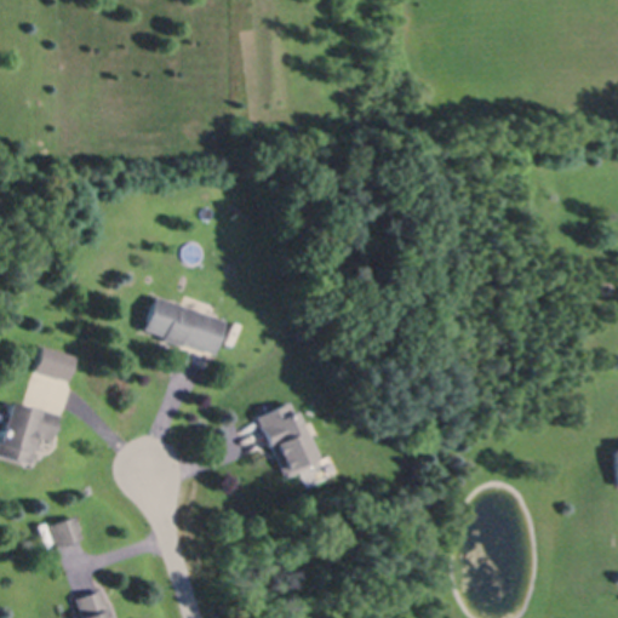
[(224,322),(213,354),(182,343),(181,347),(164,342),(165,337),(144,331),(156,298),(224,322)]
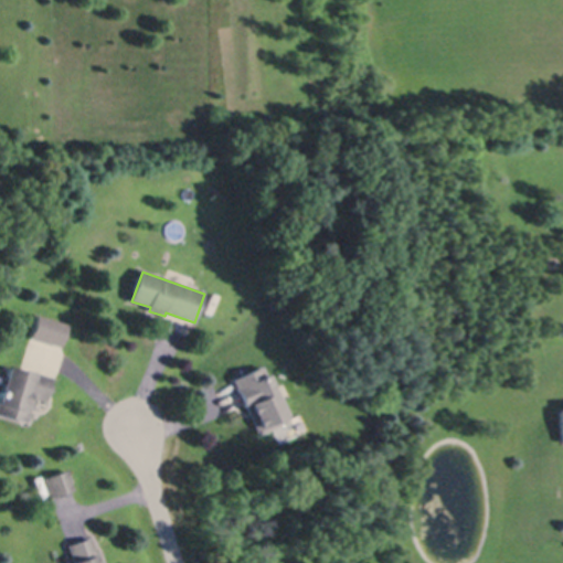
[(68,326),(62,348),(33,339),(40,317),(68,326)]
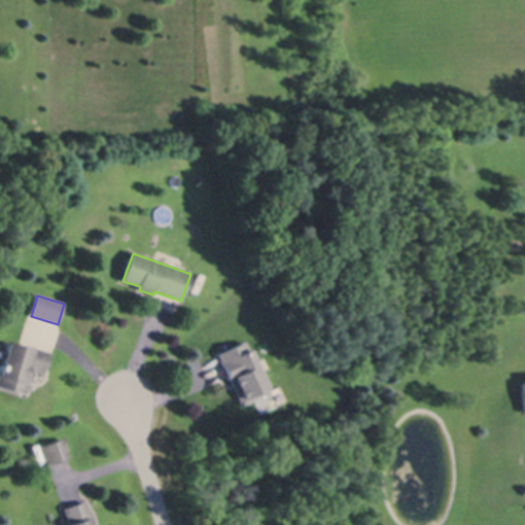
[(0,378),(11,343),(25,347),(25,345),(50,352),(44,374),(34,371),(27,394),(0,385),(0,378)]
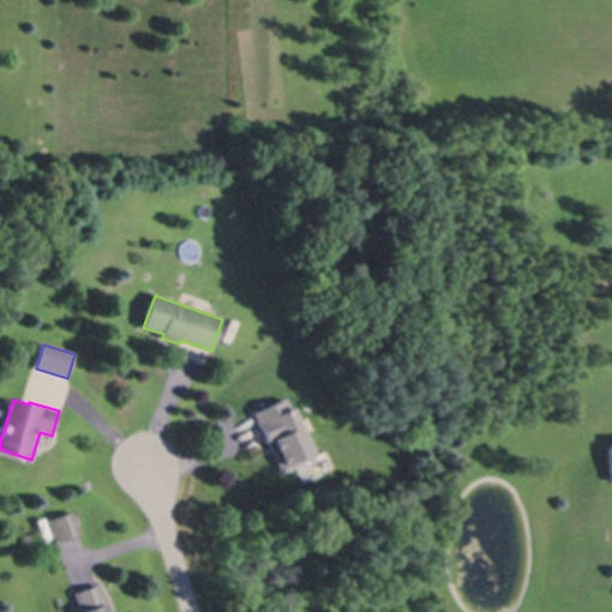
[(313,459),(283,474),(255,415),(286,400),(313,455),(312,456),(313,459)]
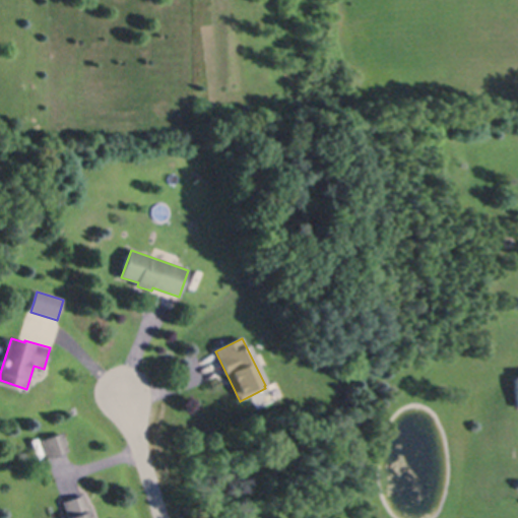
[(68,452),(49,459),(43,440),(62,434),(68,452)]
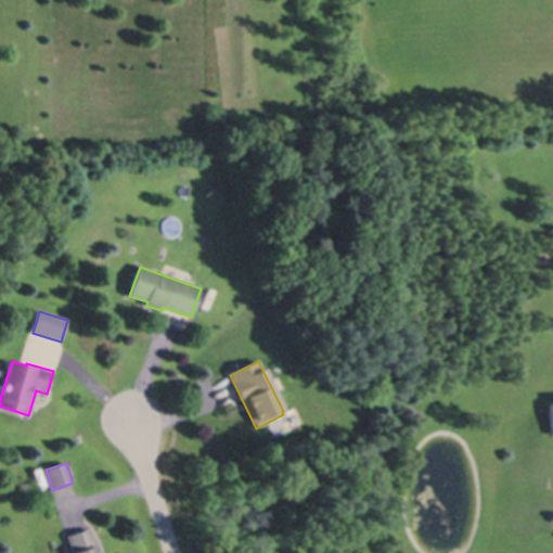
[(90,529),(95,545),(98,544),(100,552),(73,552),(68,537),(90,529)]
